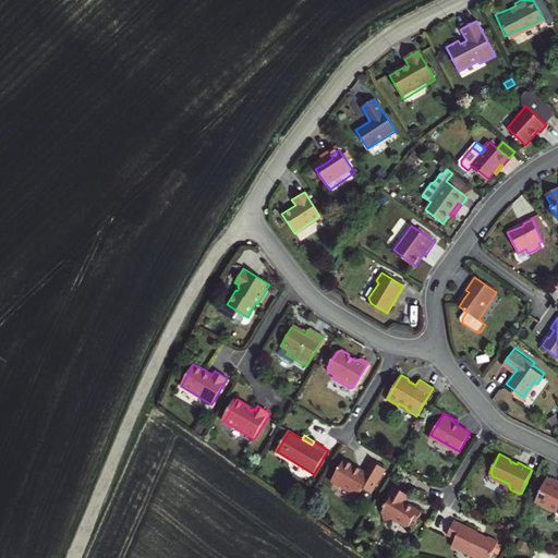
[(331,481),(358,497),(363,488),(366,489),(371,493),(386,469),(373,461),(365,473),(343,460),(331,481)]
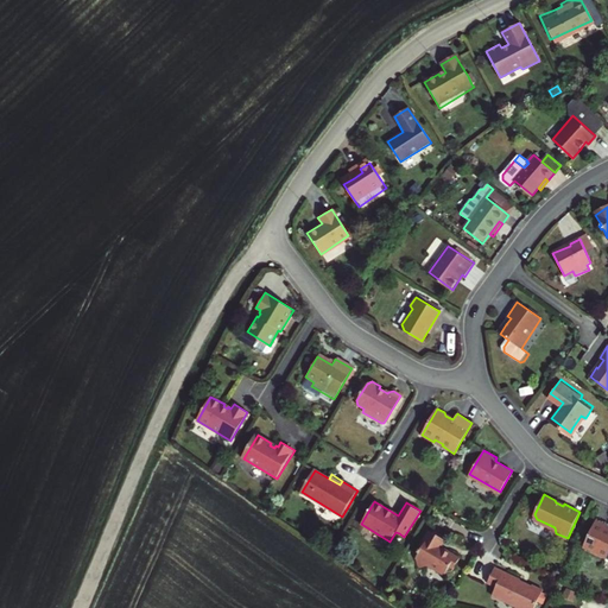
[(607,525),(595,519),(583,546),(607,557),(607,525)]
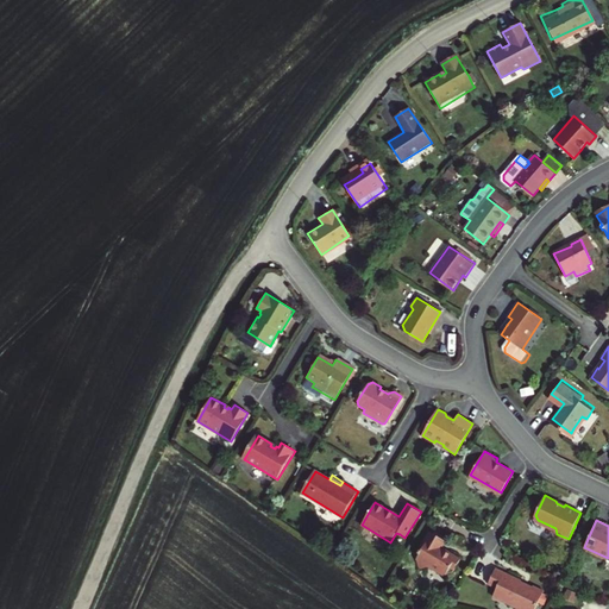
[(432,532),(422,546),(425,547),(424,551),(422,550),(420,553),(421,554),(419,559),(420,567),(429,565),(446,575),(447,572),(454,571),(462,558),(443,547),(446,540),(432,532)]
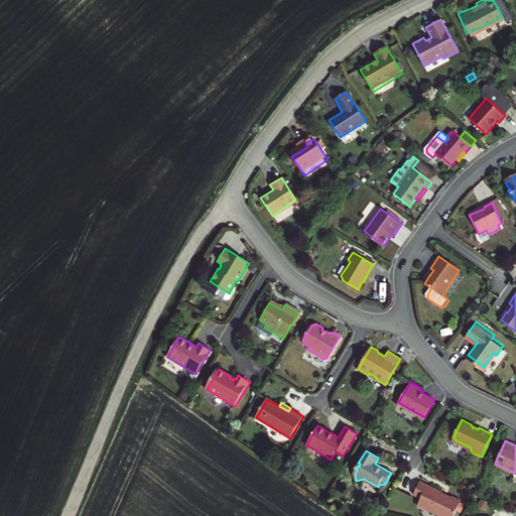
[(419,481),(413,494),(421,497),(417,504),(439,515),(438,515),(453,515),(461,500),(452,495),(450,498),(440,493),(441,491),(419,481)]
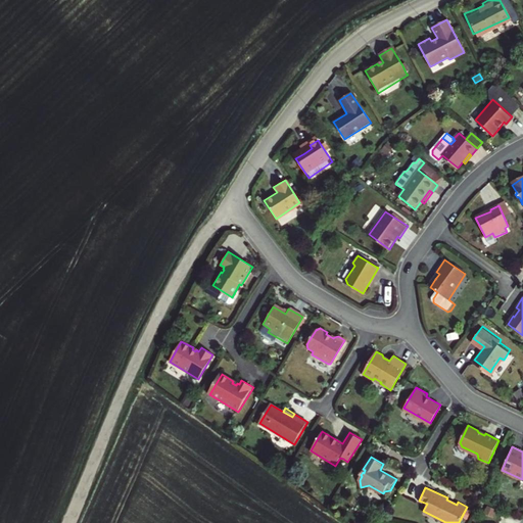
All buildings are outlined.
